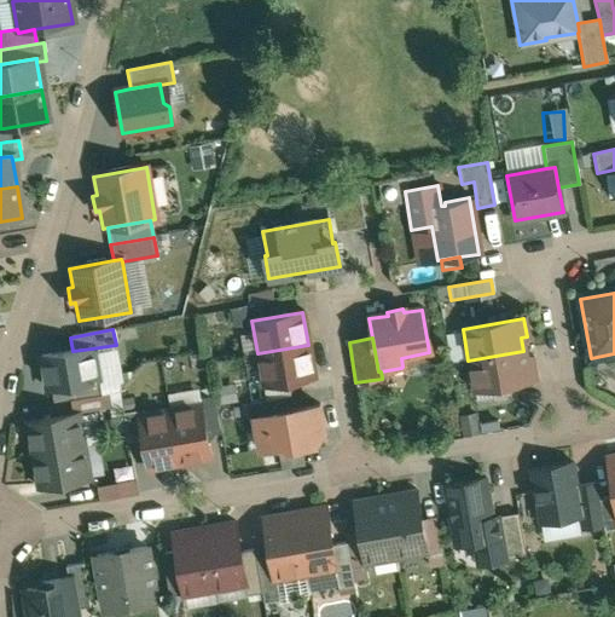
[(308,345),(257,353),(262,386),(313,378),(308,345)]
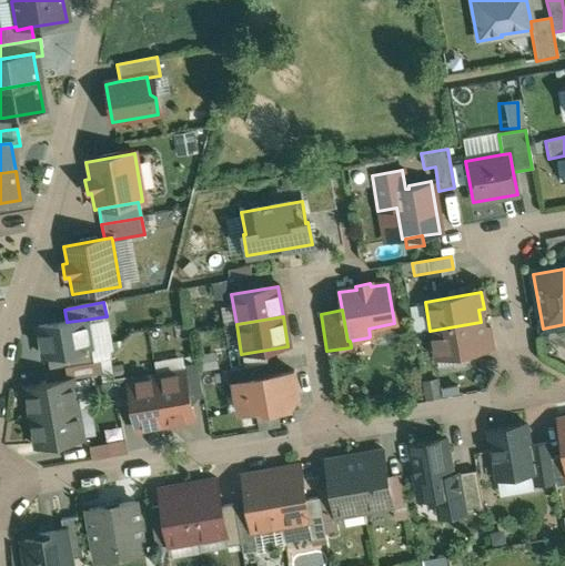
[(67,322),(37,327),(42,357),(90,349),(84,320),(67,322)]
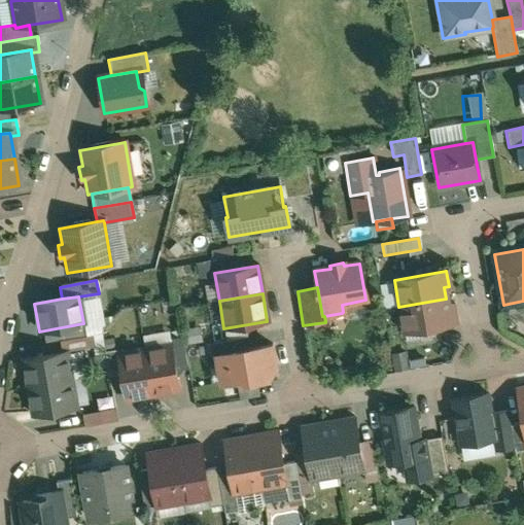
[(446,299),(398,307),(404,333),(455,324),(453,309),(448,310),(446,299)]
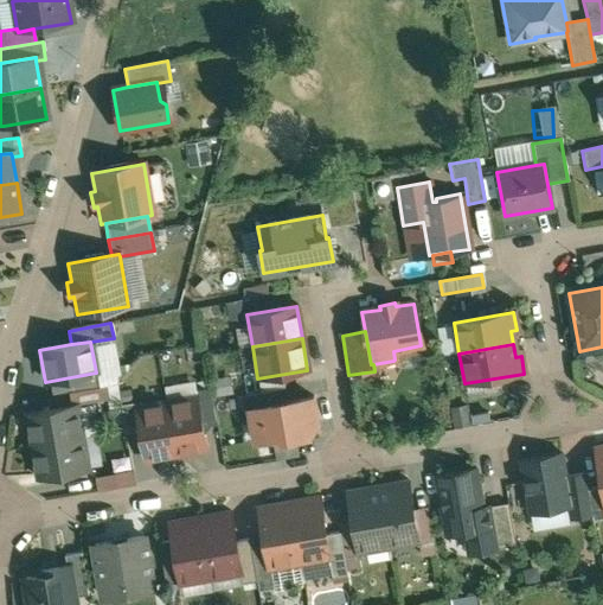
[(393,361),(373,364),(374,370),(395,367),(393,361)]
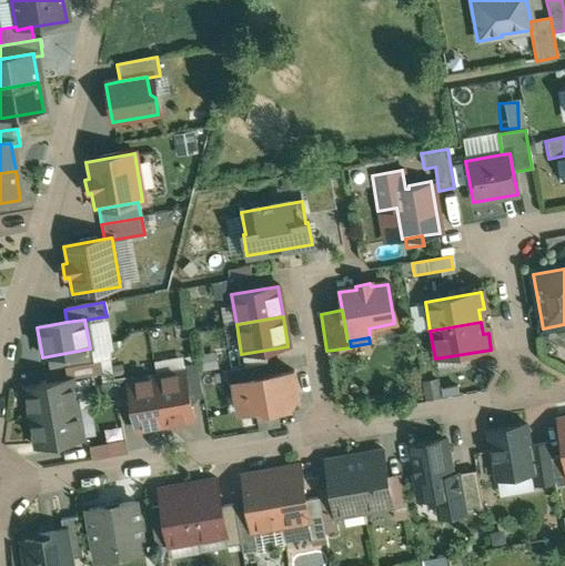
[(109,360),(90,363),(92,376),(101,374),(101,378),(112,376),(109,360)]
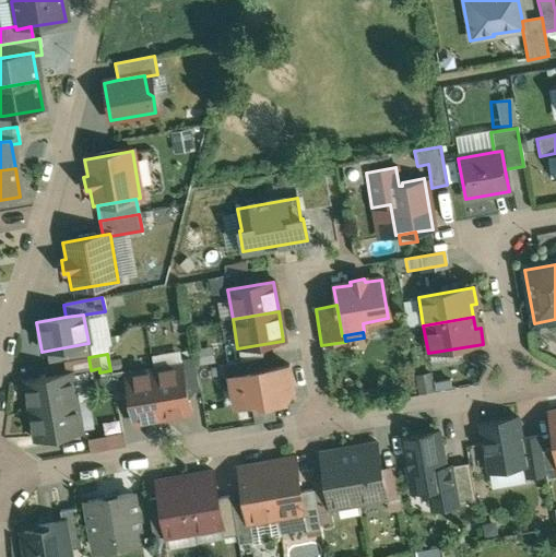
[(89,357),(62,362),(64,375),(70,374),(91,370),(89,357)]
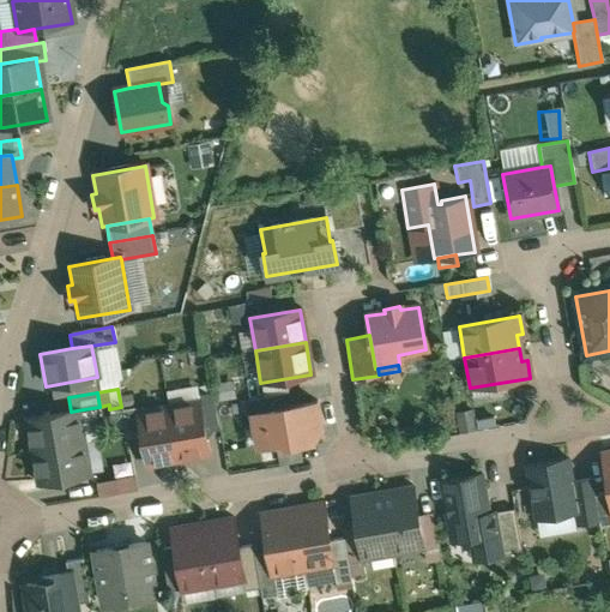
[(199,403),(168,408),(177,460),(207,455),(199,403)]
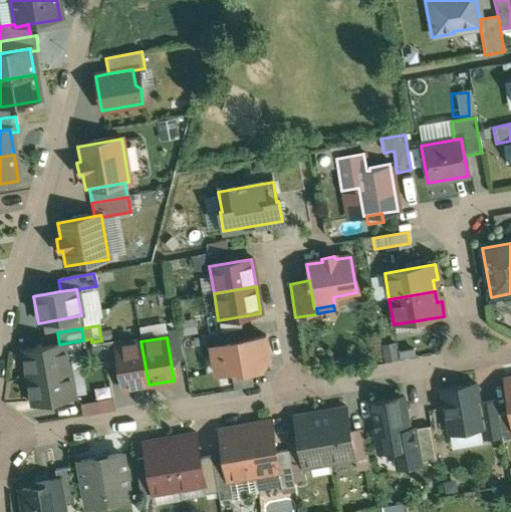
[(264,337),(211,346),(215,373),(237,369),(238,373),(260,369),(268,357),(264,337)]
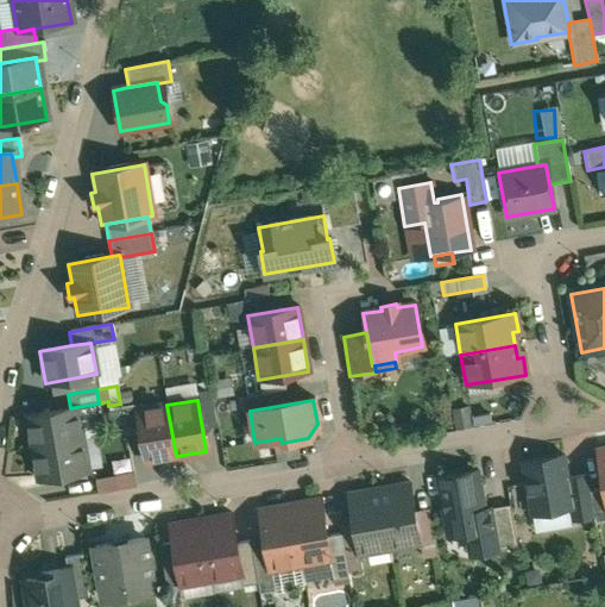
[(166,405),(136,411),(145,462),(176,456),(166,405)]
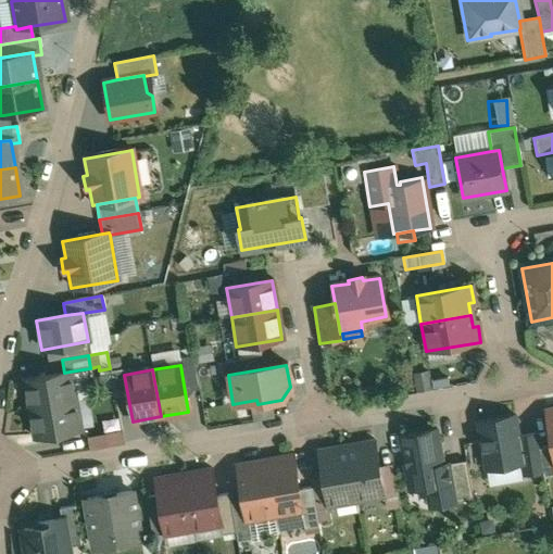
[(64,373),(24,379),(29,410),(74,401),(70,372),(64,373)]
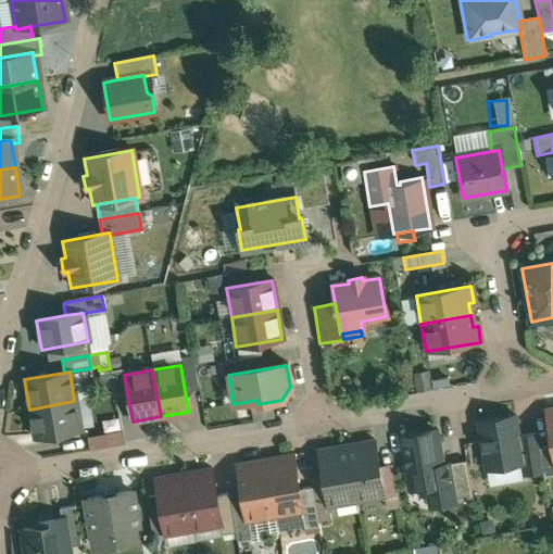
[(424,388),(439,389),(439,374),(424,374),(424,388)]
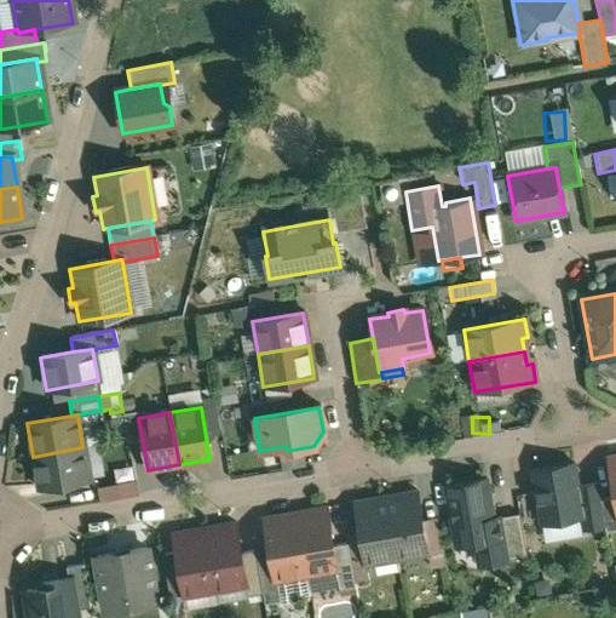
[(82,447),(33,457),(38,490),(88,480),(82,447)]
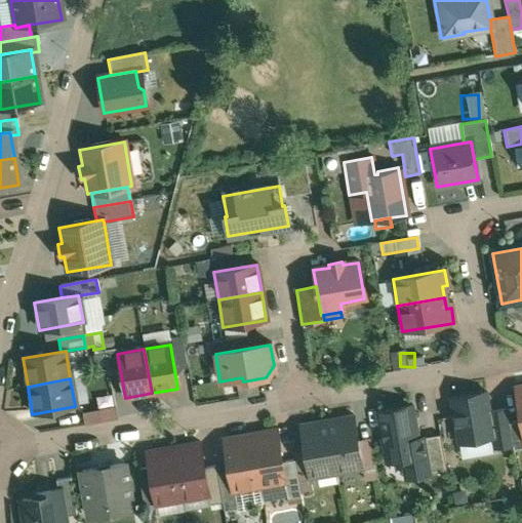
[(485,393),(450,399),(458,444),(491,438),(492,438),(488,413),(485,393)]
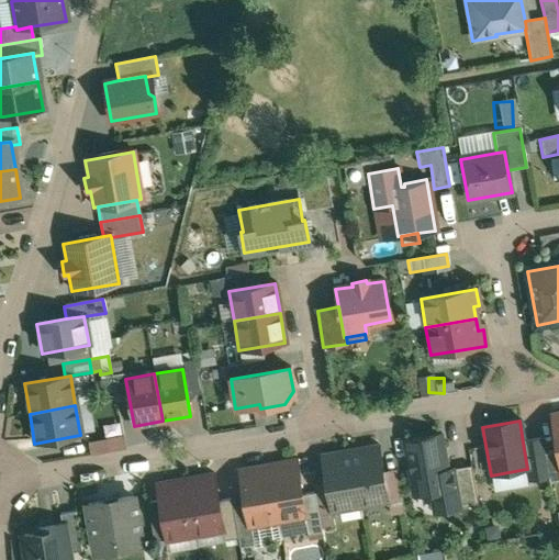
[(440,435),(403,441),(413,495),(431,492),(434,513),(458,508),(451,470),(446,471),(440,435)]
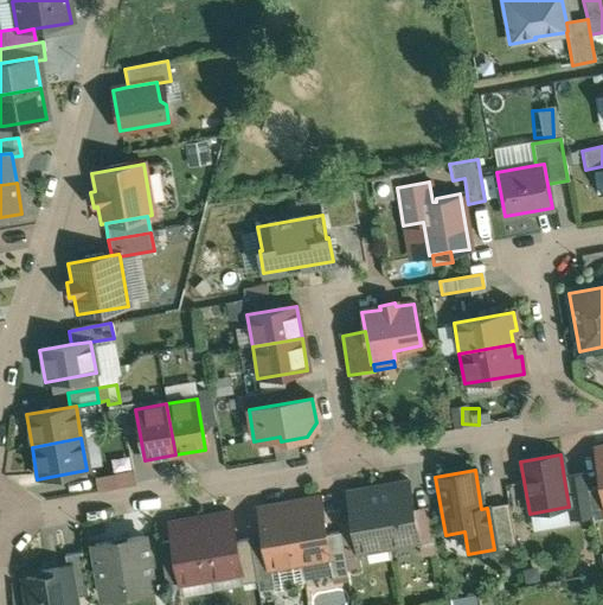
[(134,485),(132,471),(113,475),(115,489),(134,485)]
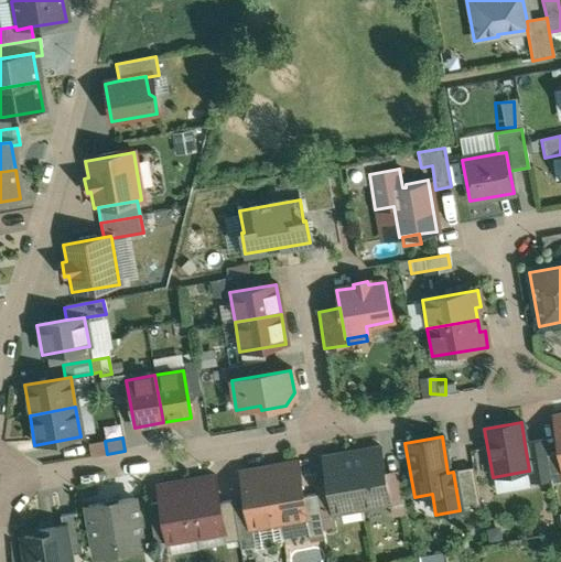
[(105,441),(87,444),(89,457),(107,454),(105,441)]
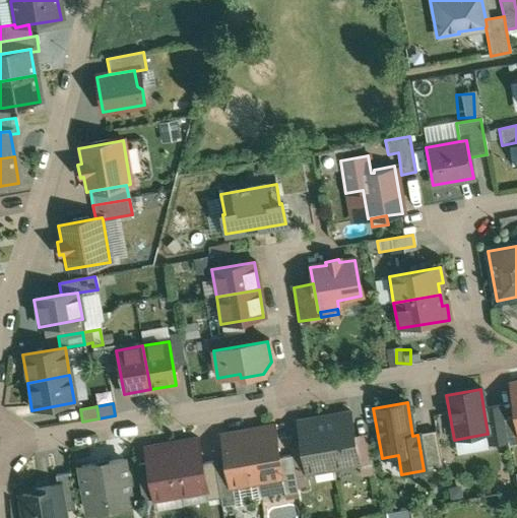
[(501,406),(483,409),(488,434),(487,434),(489,445),(507,442),(503,421),(501,406)]
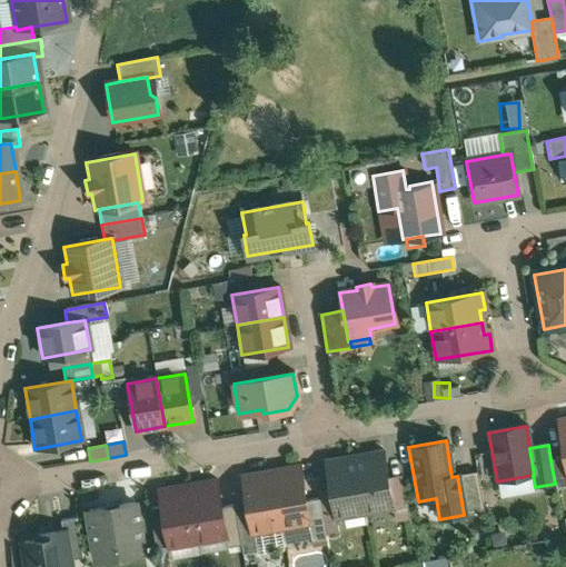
[(381,451),(366,455),(366,459),(355,461),(364,513),(391,508),(381,451)]
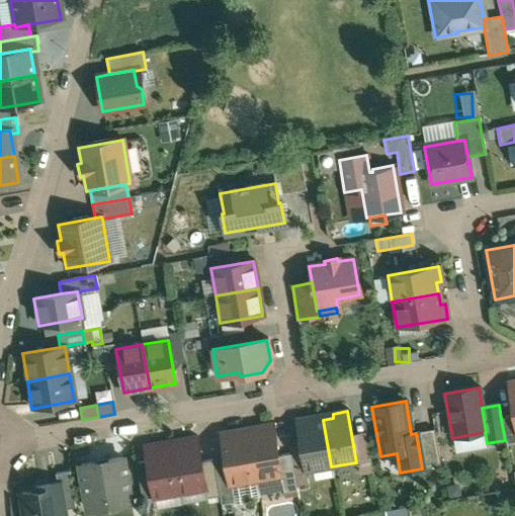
[(514,428),(513,416),(501,419),(505,440),(506,445),(514,442),(514,428)]
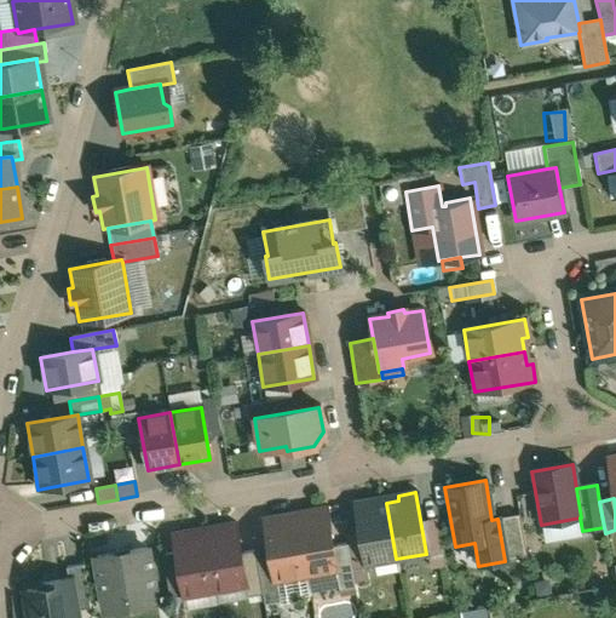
[(386,503),(373,505),(372,499),(353,503),(364,565),(396,559),(386,503)]
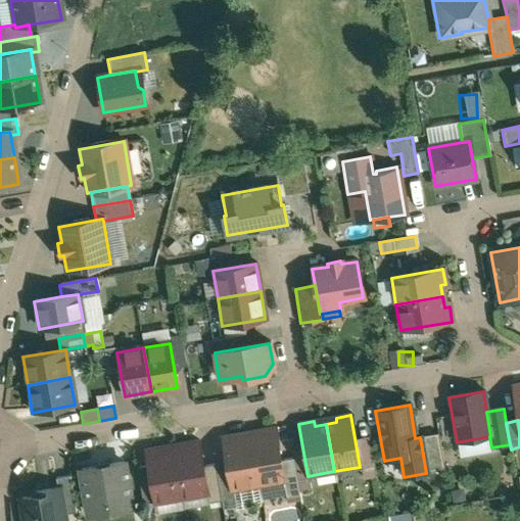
[(274,428),(260,431),(261,435),(249,437),(257,484),(282,480),(283,480),(280,462),(274,428)]
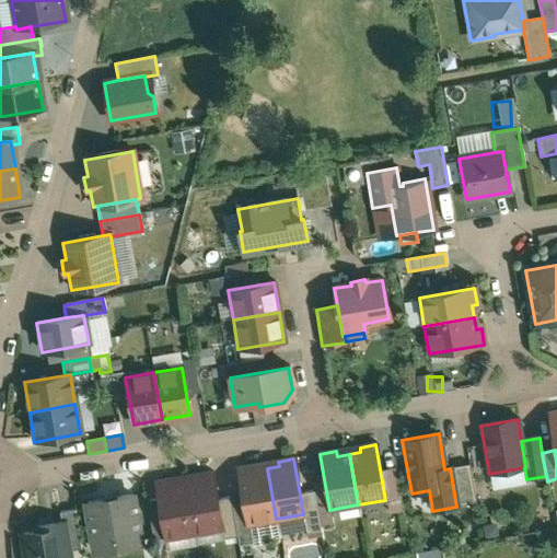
[(267,468),(255,471),(254,465),(238,468),(244,504),(247,524),(248,523),(276,519),(267,468)]
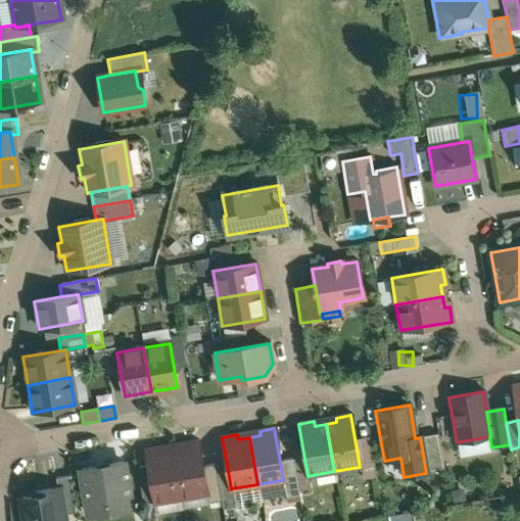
[(437,434),(420,437),(426,473),(443,470),(437,434)]
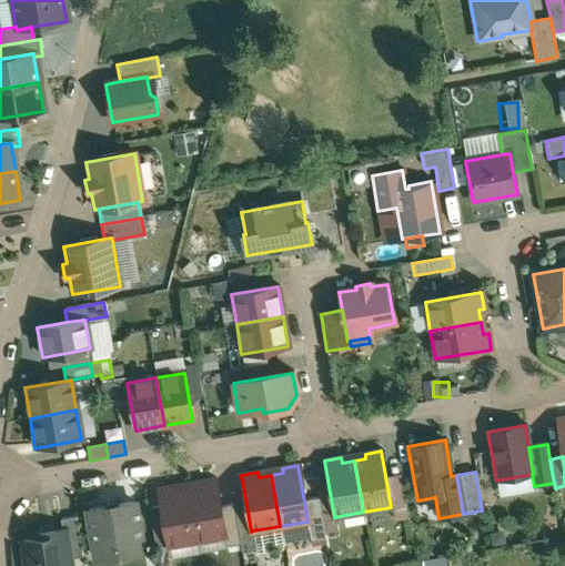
[(215,479),(199,483),(200,487),(188,489),(197,541),(223,536),(224,536),(220,507),(215,479)]
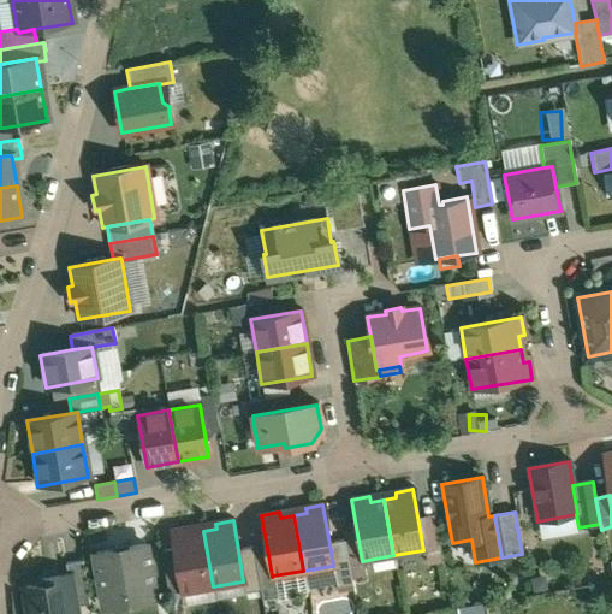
[(189,529),(171,531),(174,549),(182,592),(213,586),(203,531),(190,533),(189,529)]
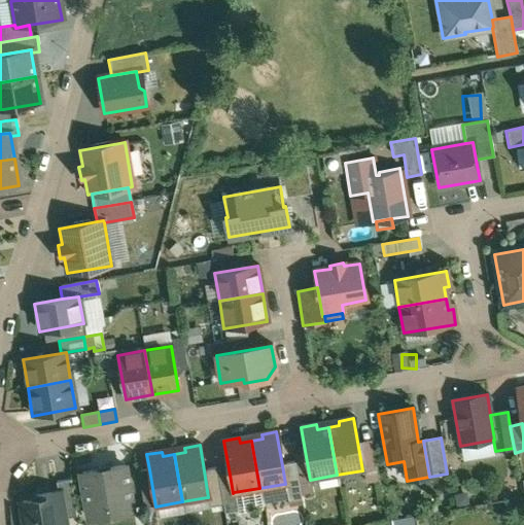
[(294,463),(282,465),(285,484),(284,484),(287,501),(301,499),(294,463)]
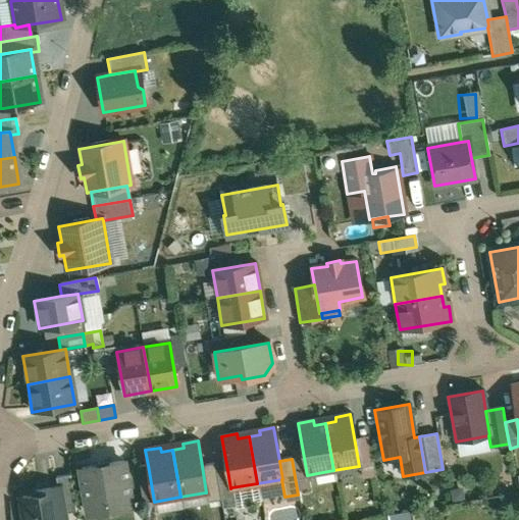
[(122,462),(81,469),(89,514),(103,512),(115,510),(131,507),(122,462)]
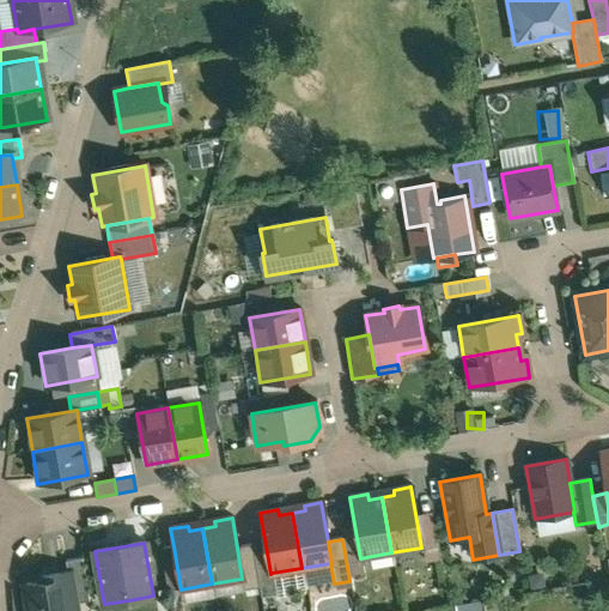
[(251,545),(237,548),(242,579),(241,579),(243,591),(259,588),(253,555),(251,545)]
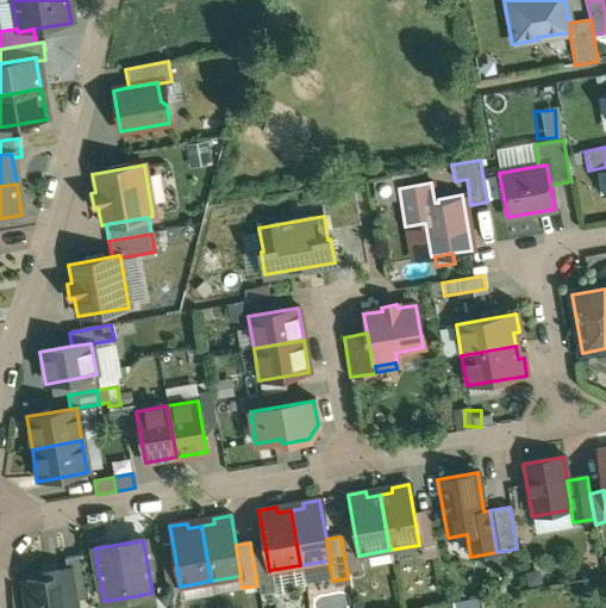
[(173,544),(158,547),(166,589),(180,587),(173,544)]
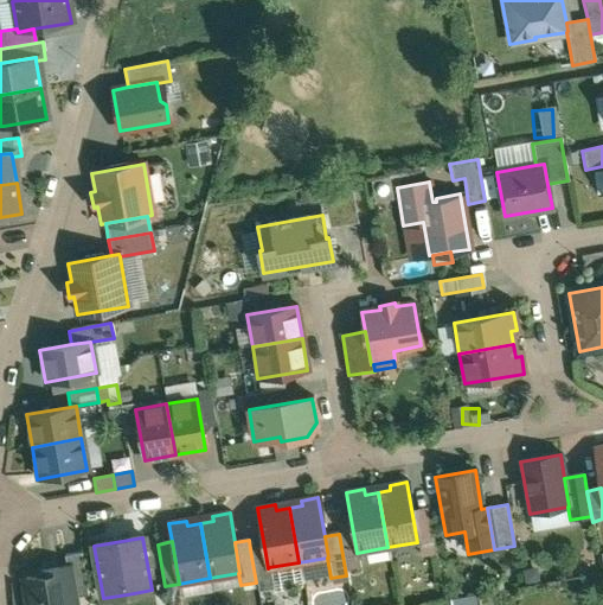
[(264,547),(250,549),(256,583),(257,591),(273,588),(269,567),(268,568),(264,547)]
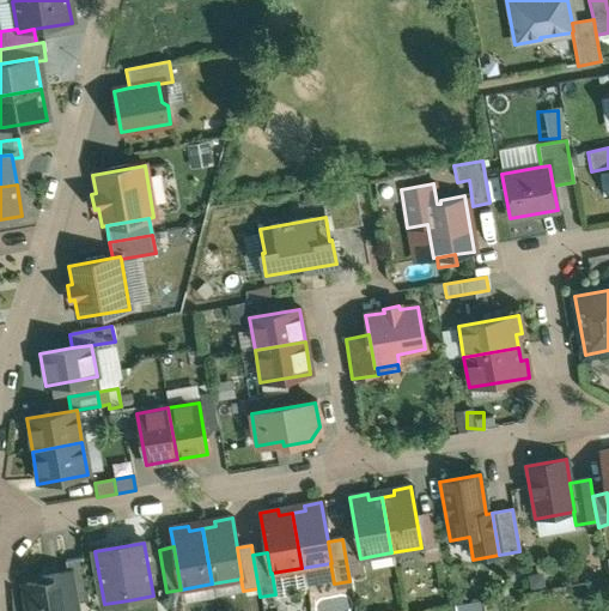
[(80,558),(65,562),(66,573),(67,573),(73,604),(89,602),(80,558)]
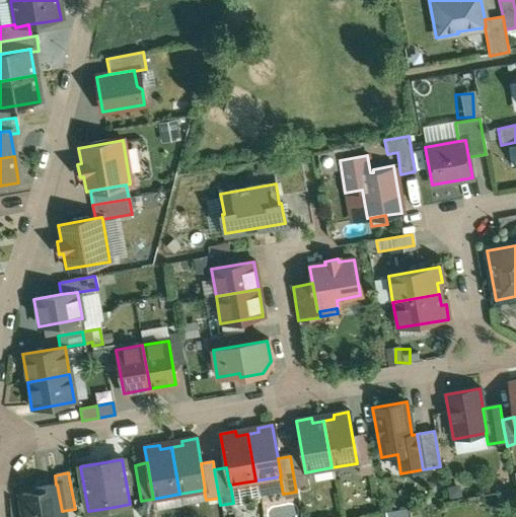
[(34,493),(20,496),(24,516),(63,516),(62,511),(57,485),(56,485),(33,489),(34,493)]
